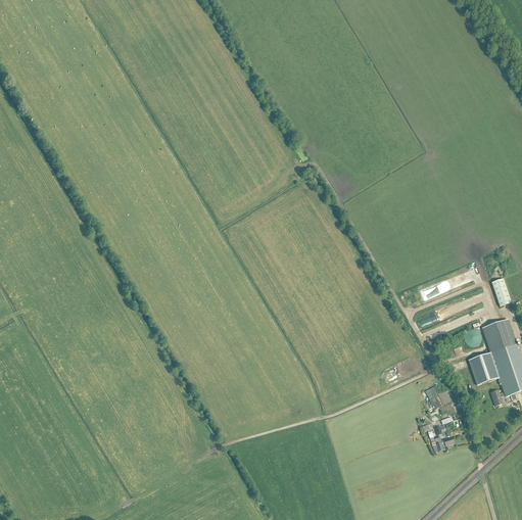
[(503,277),(491,281),(500,305),(511,301),(503,277)]
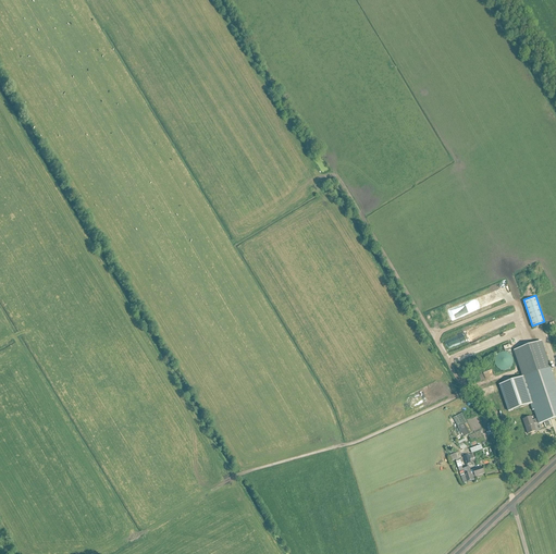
[(555,384),(541,339),(513,348),(521,374),(498,383),(507,408),(529,402),(531,408),(533,407),(535,417),(531,418),(530,414),(522,417),(527,431),(535,428),(533,421),(536,420),(538,421),(555,414),(555,384)]
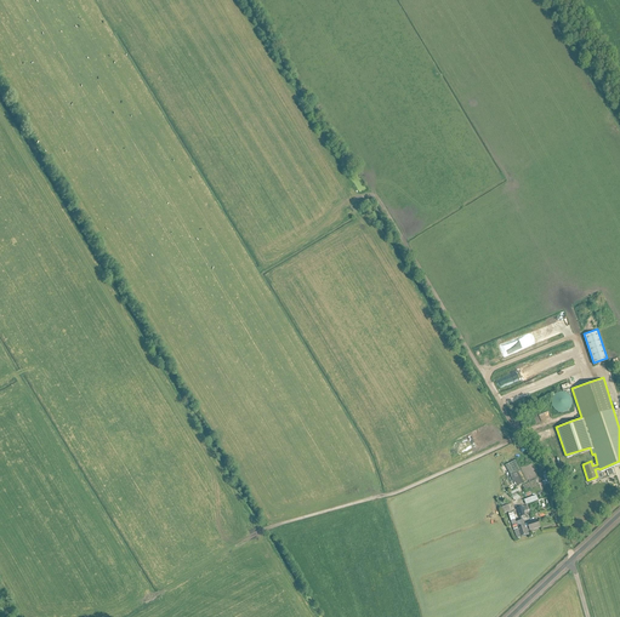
[(553,406),(557,409),(562,410),(567,409),(569,405),(572,400),(572,395),(568,392),(564,389),(559,388),(556,390),(552,393),(551,398),(551,403),(553,406)]
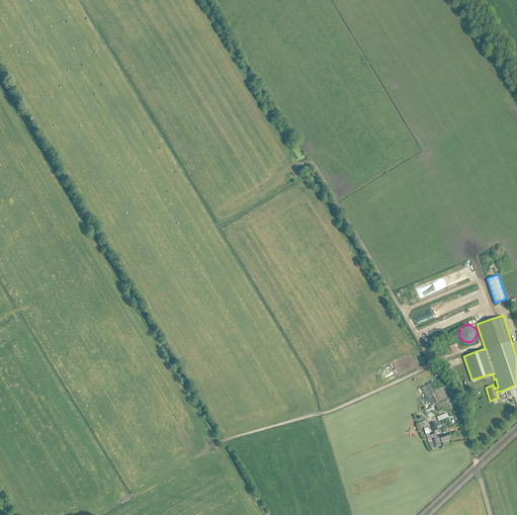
[(457,340),(449,343),(451,348),(459,345),(457,340)]
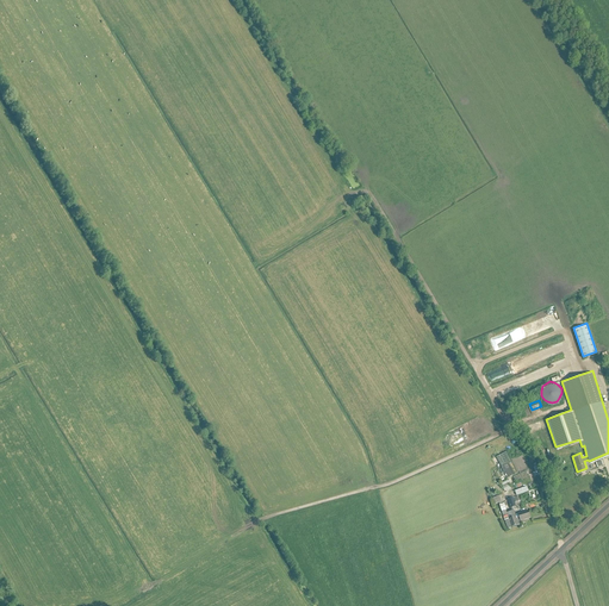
[(513,470),(508,461),(501,464),(505,475),(511,473),(511,472),(513,470)]
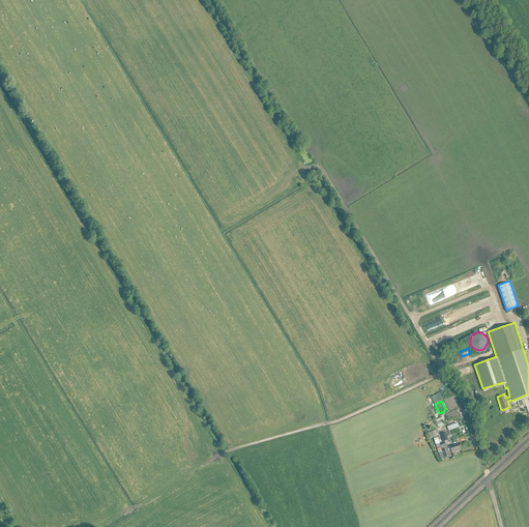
[(438,423),(443,421),(440,414),(435,416),(438,423)]
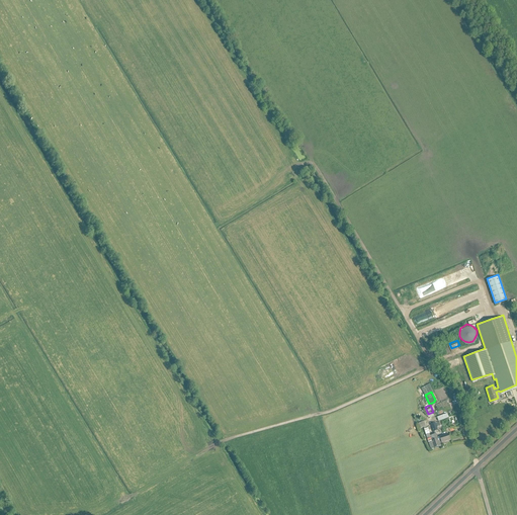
[(420,425),(427,422),(425,417),(418,420),(420,425)]
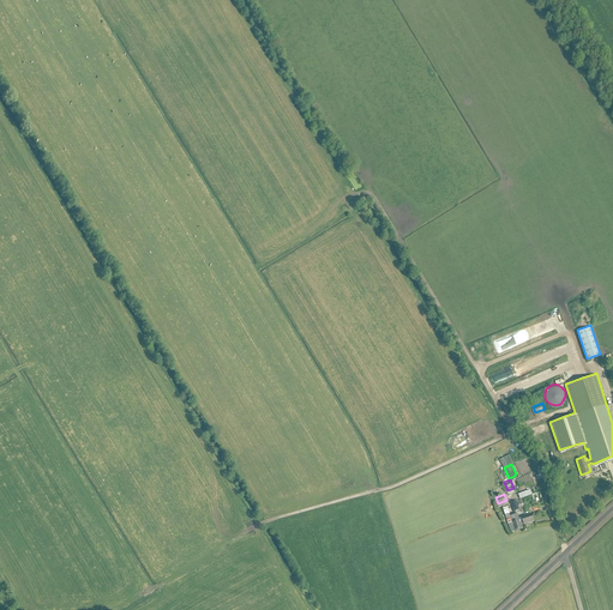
[(518,514),(517,511),(520,509),(518,506),(515,497),(510,500),(514,511),(505,514),(510,529),(521,525),(520,520),(522,519),(523,521),(533,518),(530,511),(518,514)]
